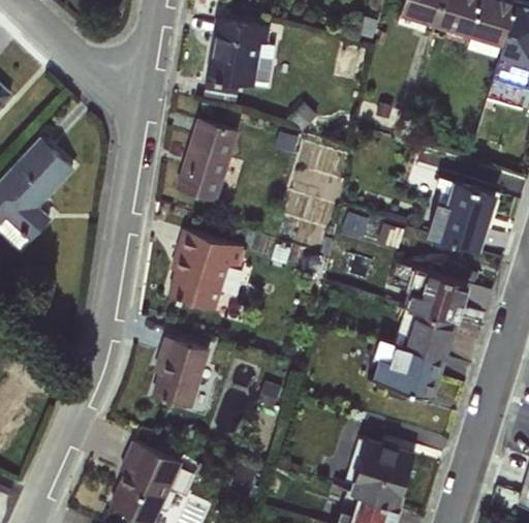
[(403,0),(399,14),(433,26),(440,0),(403,0)]
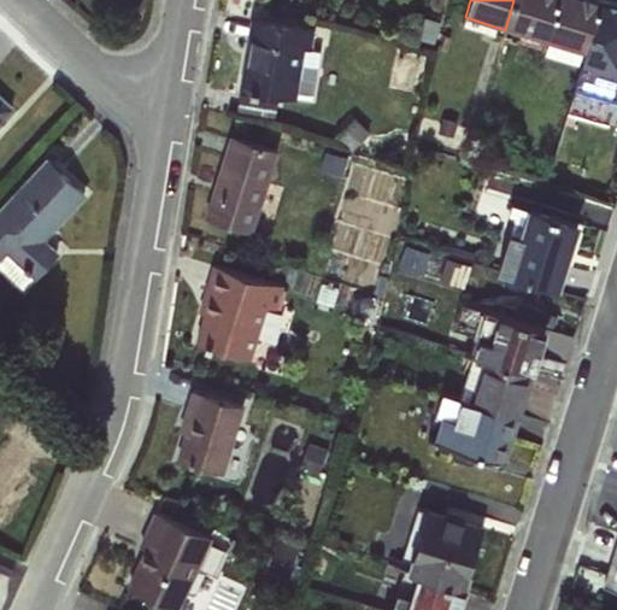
[(558,0),(513,0),(505,30),(545,44),(558,0)]
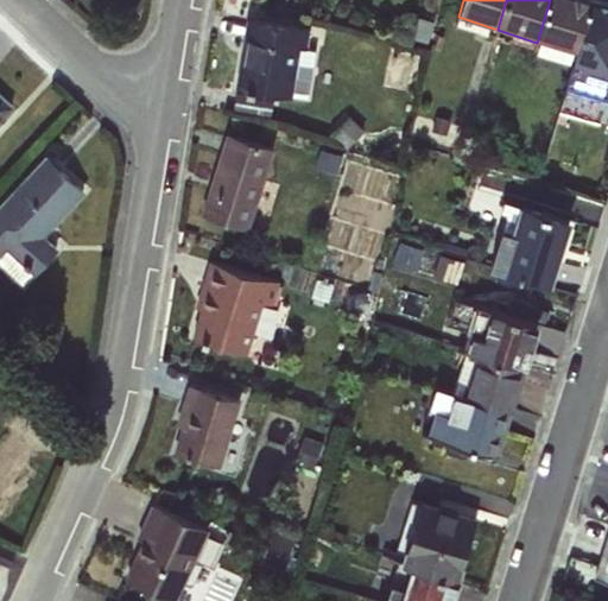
[(593,5),(578,0),(550,0),(537,43),(575,55),(593,5)]
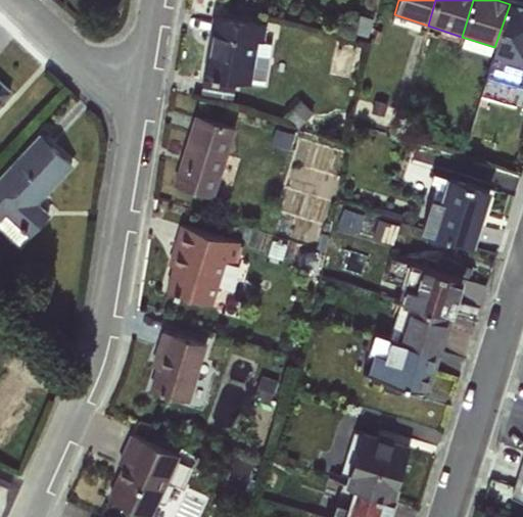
[(522,4),(512,1),(510,4),(494,47),(484,87),(518,98),(522,90),(522,4)]
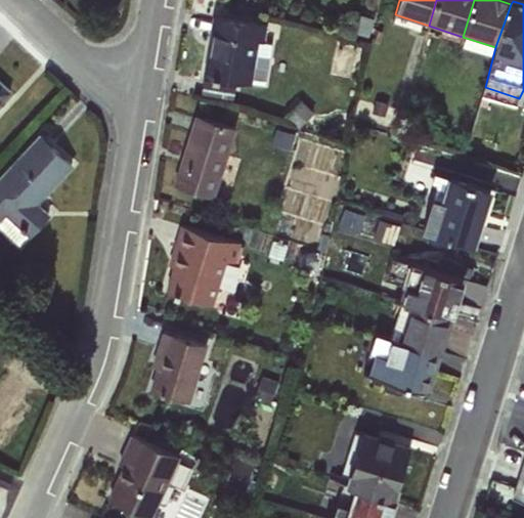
[(267,28),(212,23),(202,80),(264,90),(271,48),(265,46),(267,28)]
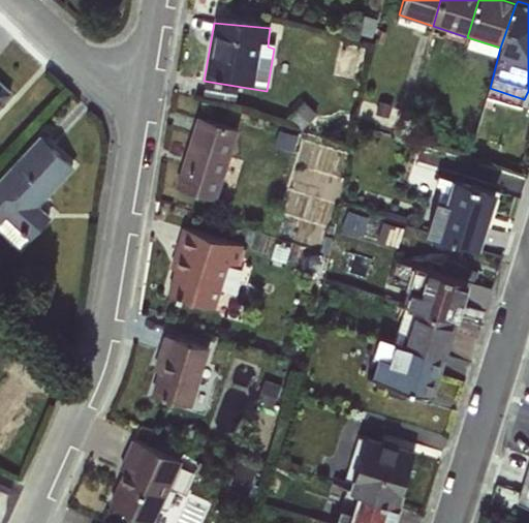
[(0,110),(12,96),(0,85),(0,110)]
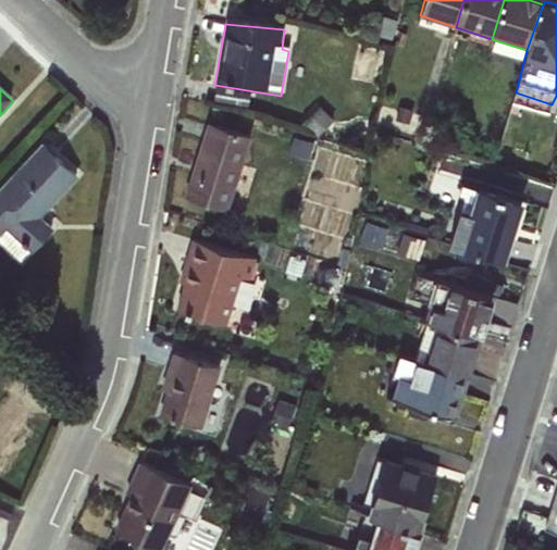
[(250,139),(206,125),(183,201),(227,215),(250,139)]
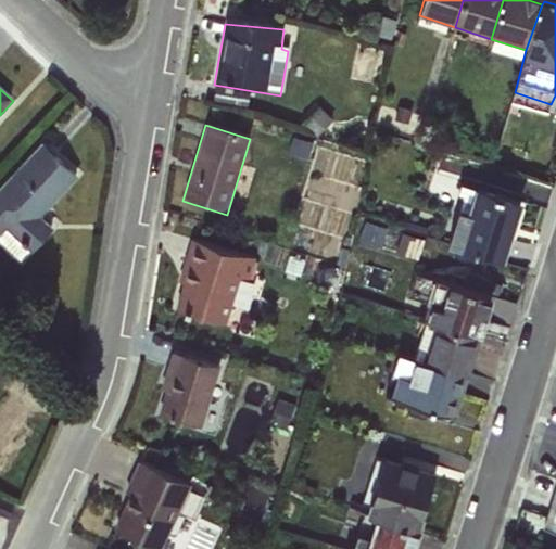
[(79,180),(41,145),(0,189),(0,249),(20,267),(52,231),(40,220),(79,180)]
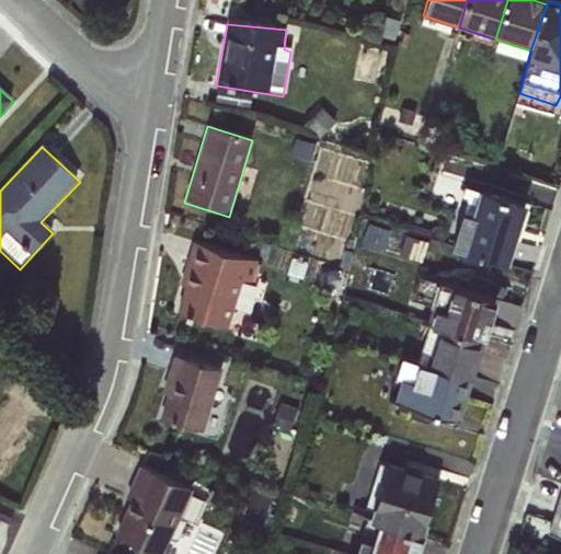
[(467,202),(451,250),(510,267),(527,206),(466,188),(462,197),(467,202)]
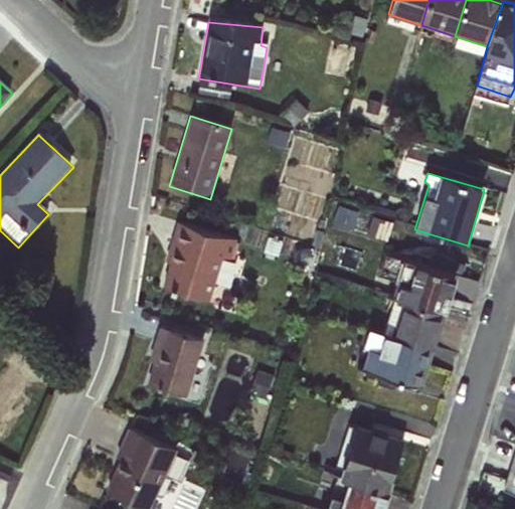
[(236,243),(177,227),(162,289),(209,304),(222,262),(231,264),(236,243)]
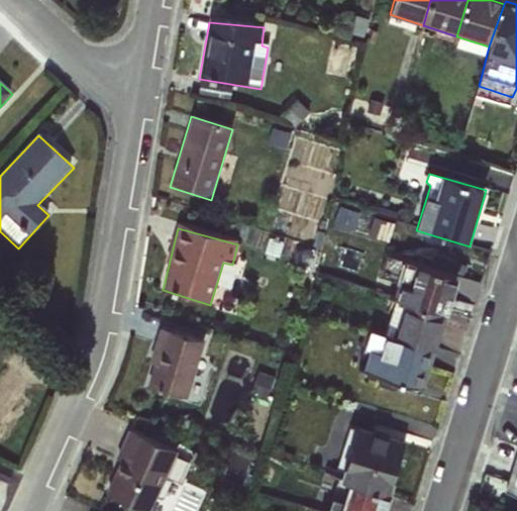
[(396,302),(447,317),(458,281),(456,279),(458,268),(439,262),(435,273),(404,263),(398,281),(412,286),(411,289),(401,287),(396,302)]
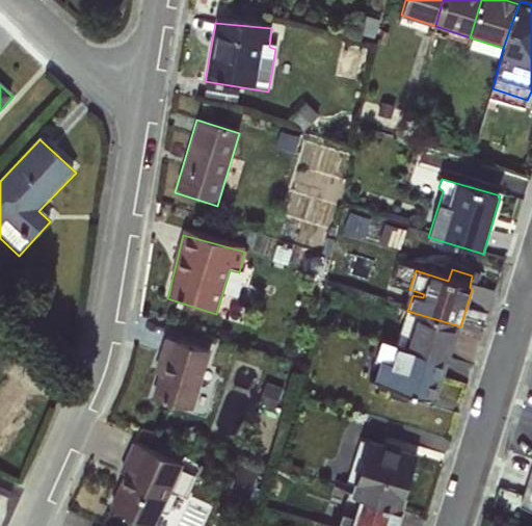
[(396,347),(449,364),(460,326),(407,311),(396,347)]
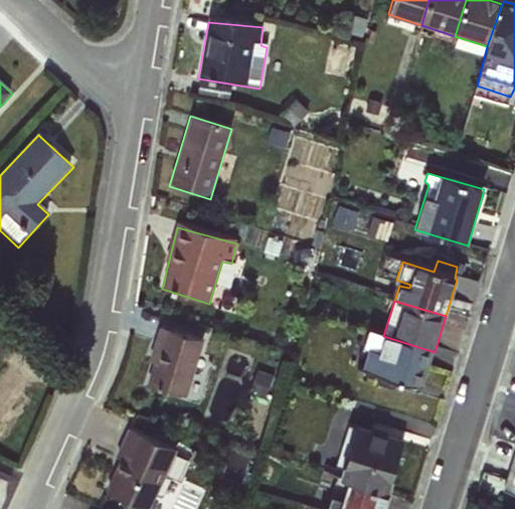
[(146,388),(186,400),(203,343),(158,331),(148,364),(152,366),(146,388)]
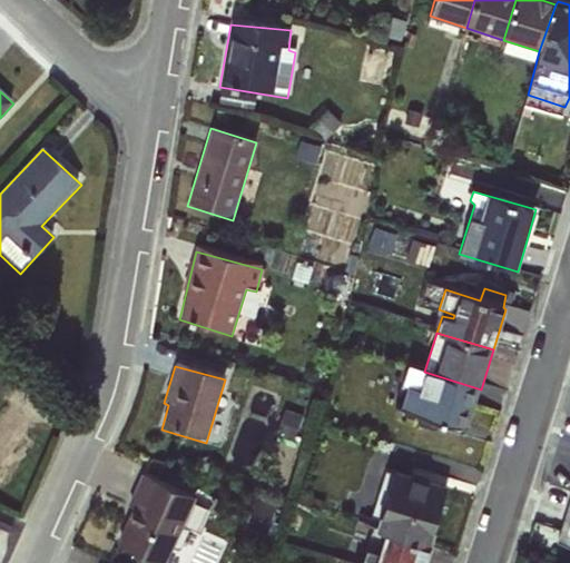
[(481,389),(424,372),(408,367),(402,387),(406,388),(400,412),(420,417),(419,428),(435,433),(439,423),(468,431),(481,389)]
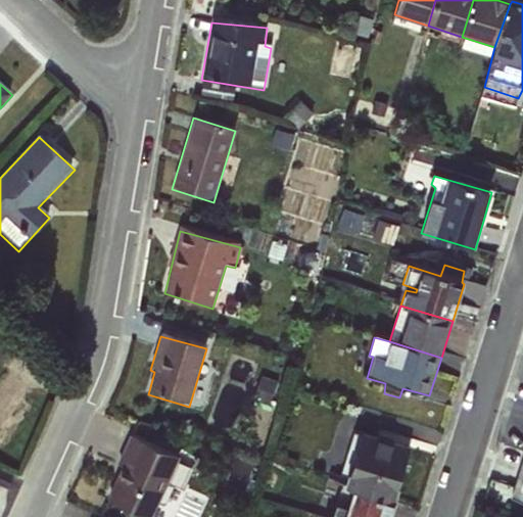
[(352,491),(394,502),(399,489),(411,449),(393,443),(394,441),(363,433),(344,487),(352,491)]
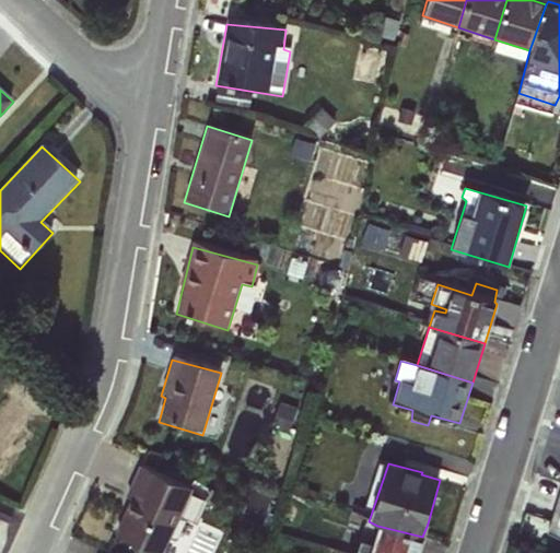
[(193,492),(138,470),(127,494),(131,496),(114,537),(148,552),(165,552),(193,492)]
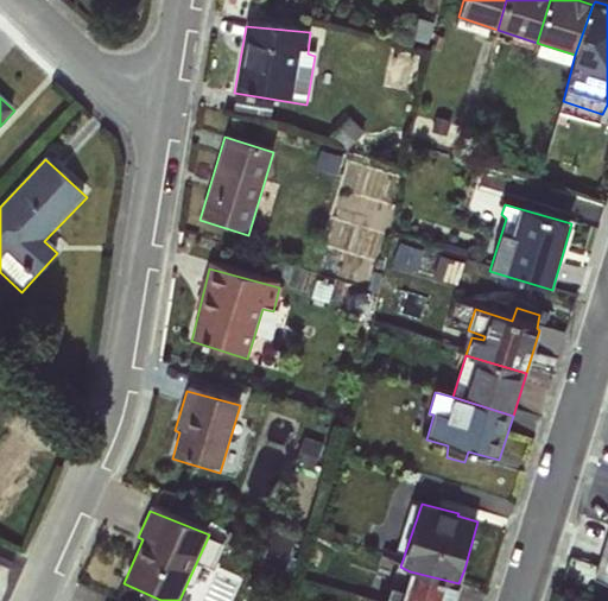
[(607,535),(594,583),(607,587),(607,535)]
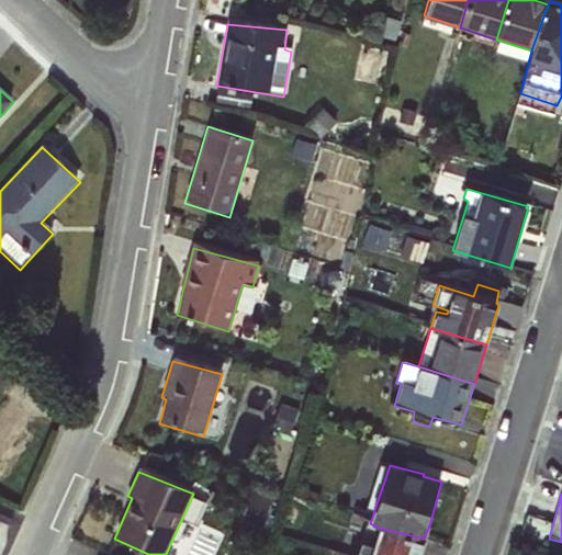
[(424,539),(379,528),(371,554),(420,554),(426,540),(424,539)]
